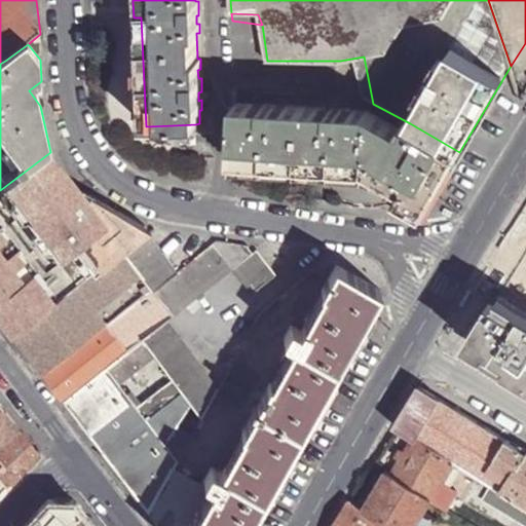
[(425,212),(459,152),(410,123),(406,130),(372,112),(236,104),(232,160),(283,163),(368,168),(403,189),(399,196),(425,212)]
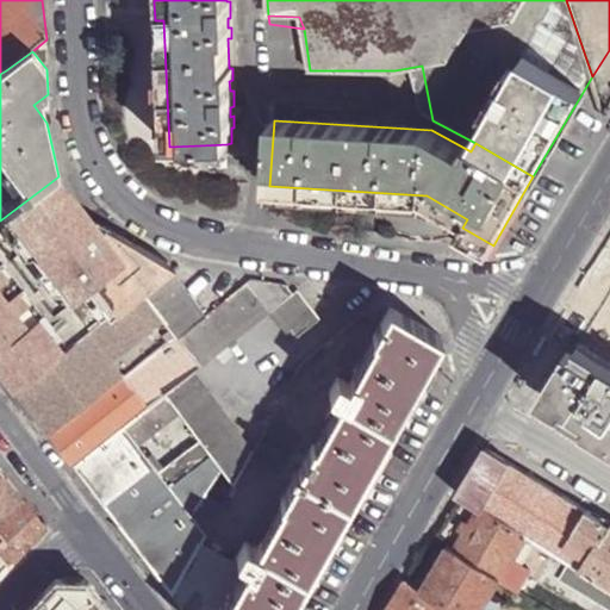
[(226,166),(226,144),(200,145),(201,166),(226,166)]
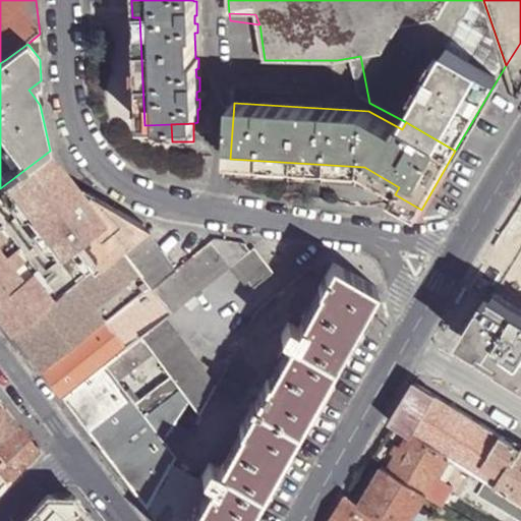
[(55,169),(50,151),(0,188),(0,320),(13,337),(105,265),(120,252),(125,248),(145,233),(150,230),(85,197),(83,201),(83,199),(82,198),(81,196),(79,195),(78,194),(76,194),(74,194),(72,194),(70,194),(68,196),(59,181),(61,180),(58,174),(56,172),(55,169)]
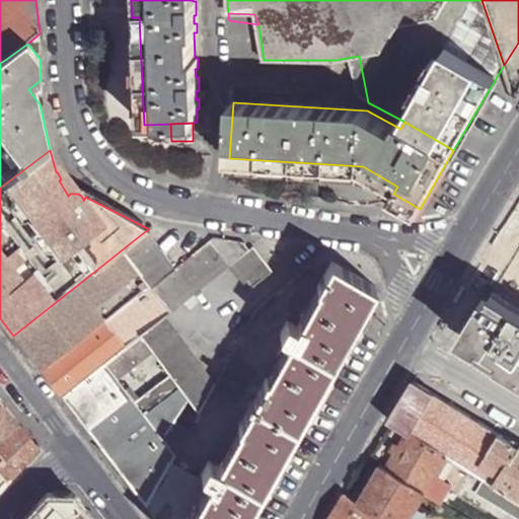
[(144,232),(125,247),(120,251),(140,278),(148,288),(149,290),(173,271),(144,232)]
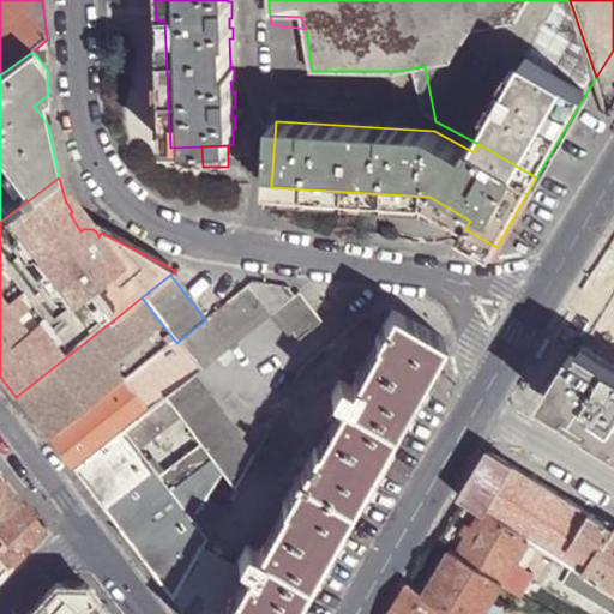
[(247,288),(270,317),(295,296),(289,289),(252,284),(247,288)]
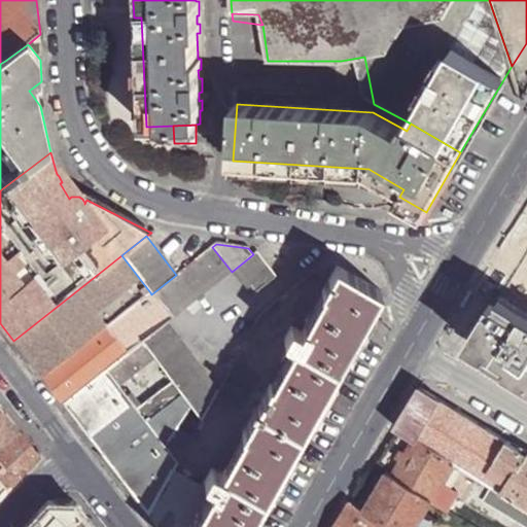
[(212,247),(176,275),(151,294),(170,318),(171,319),(232,272),(212,247)]
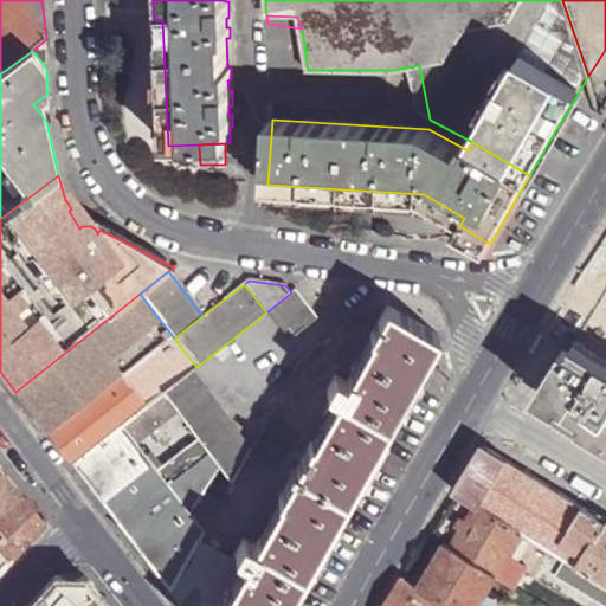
[(291,292),(266,313),(288,341),(317,318),(296,289),(291,292)]
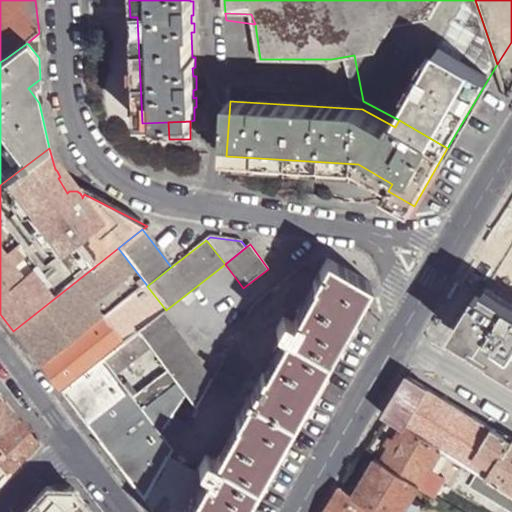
[(486,289),(511,305),(511,250),(503,245),(479,285),(486,289)]
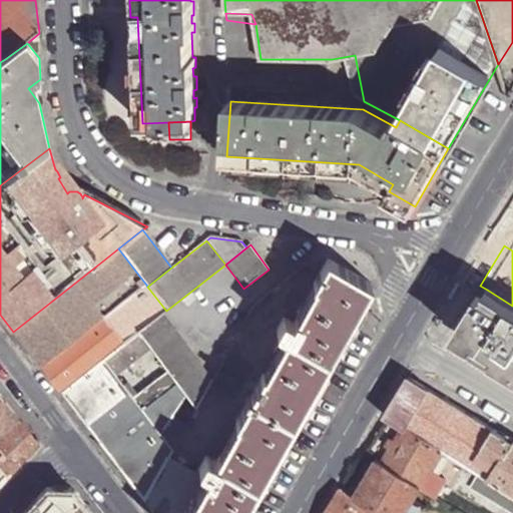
[(103,261),(13,332),(41,368),(103,320),(95,309),(138,275),(118,248),(103,261)]
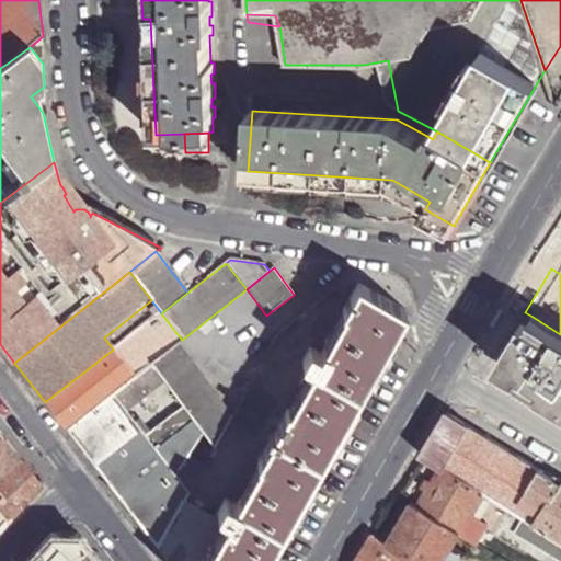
[(157,548),(165,560),(263,560),(319,464),(404,310),(357,284),(348,299),(341,312),(348,316),(325,356),(309,347),(301,362),(317,370),(294,411),(287,408),(273,432),(268,430),(265,435),(271,437),(256,462),(264,466),(240,506),(225,497),(213,517),(183,501),(157,548)]
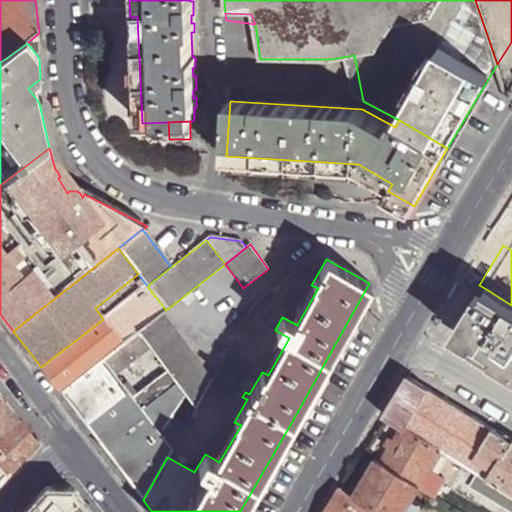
[(147,286),(146,284),(103,319),(122,343),(126,340),(135,332),(160,313),(165,309),(147,286)]
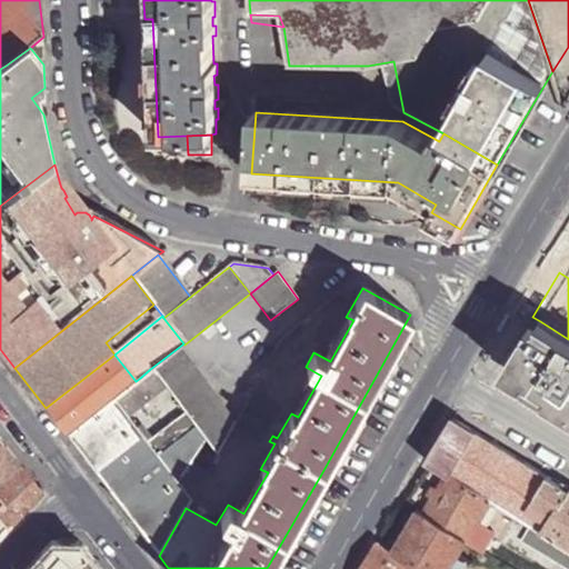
[(568,410),(568,339),(540,321),(536,330),(526,348),(519,358),(536,368),(525,385),(568,410)]
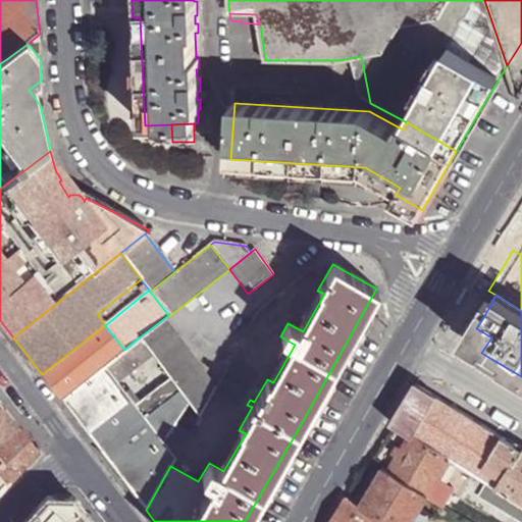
[(176,336),(163,319),(138,338),(152,355),(176,336)]
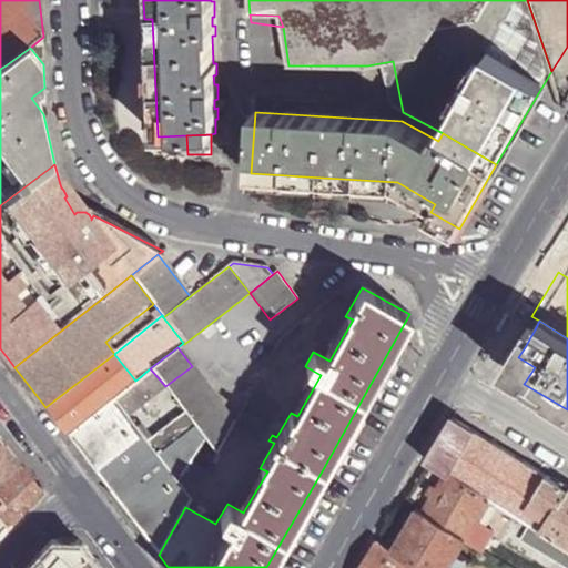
[(114,354),(46,407),(66,435),(112,398),(135,381),(114,354)]
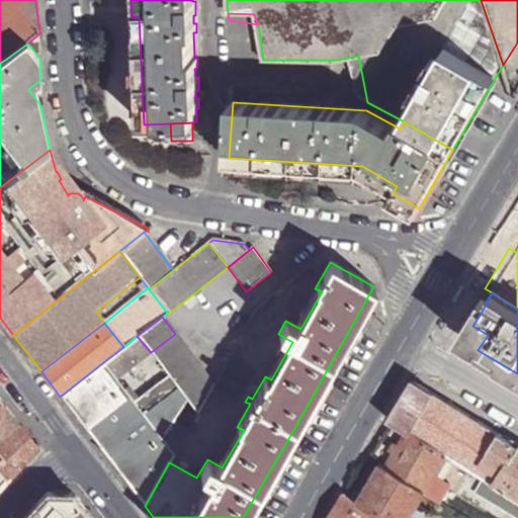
[(463,342),(478,350),(488,335),(472,326),(463,342)]
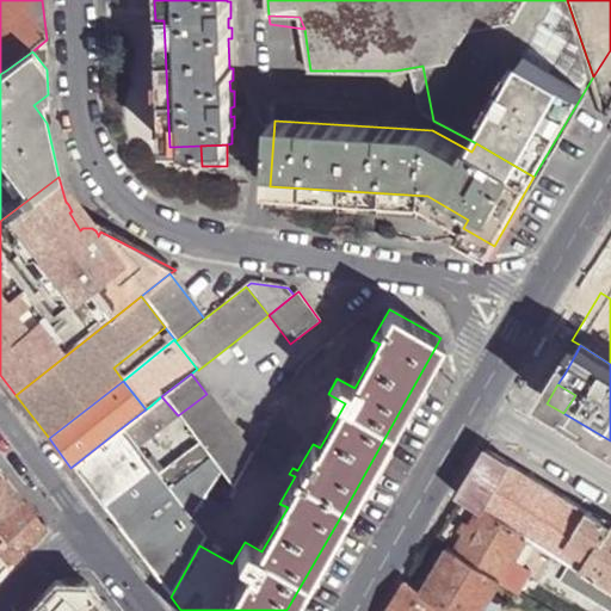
[(252,454),(207,394),(178,415),(199,444),(222,473),(233,487),(252,454)]
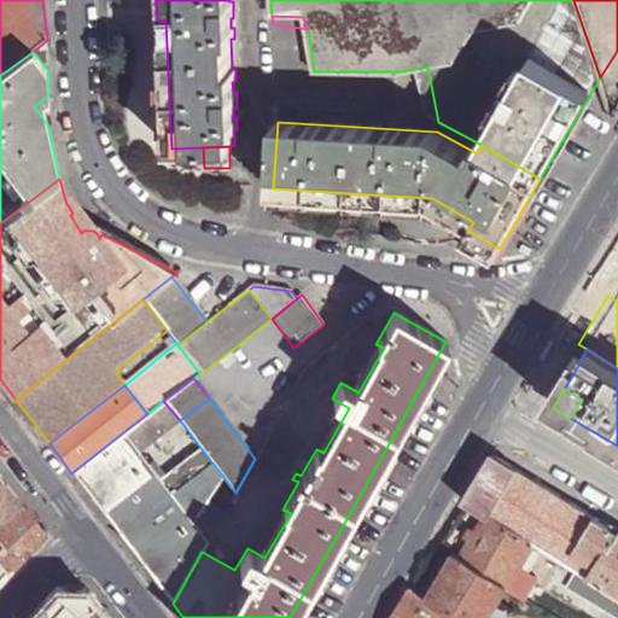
[(180,420),(163,401),(152,410),(167,430),(180,420)]
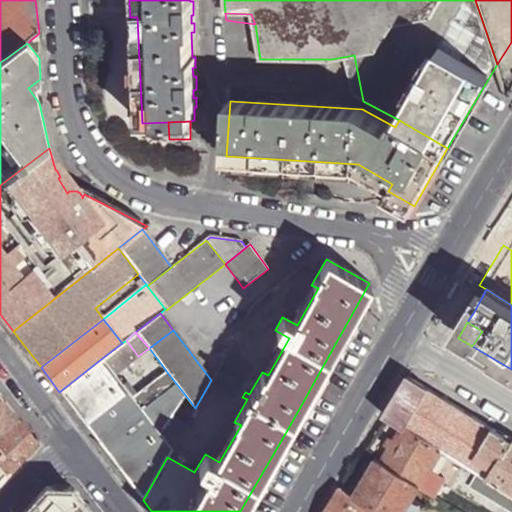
[(126,340),(122,343),(101,359),(113,375),(138,356),(126,340)]
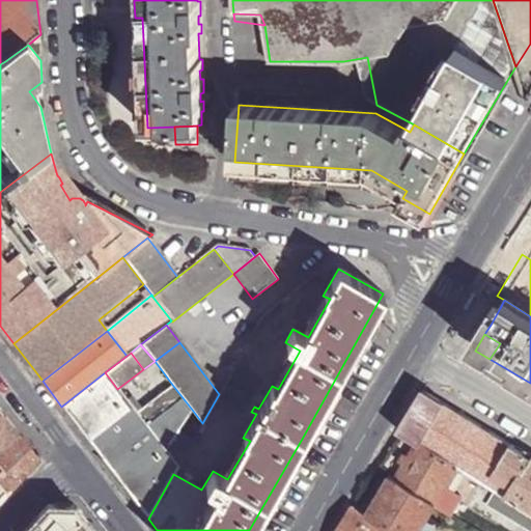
[(105,372),(61,407),(75,423),(148,519),(173,474),(177,467),(191,442),(177,432),(193,411),(173,386),(137,415),(117,389),(105,372)]
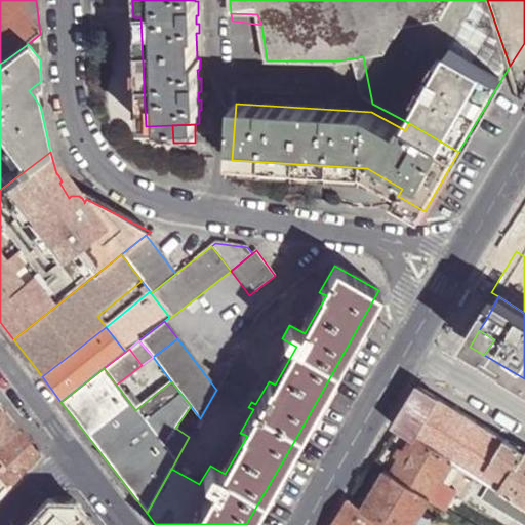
[(240,392),(225,382),(221,388),(237,397),(240,392)]
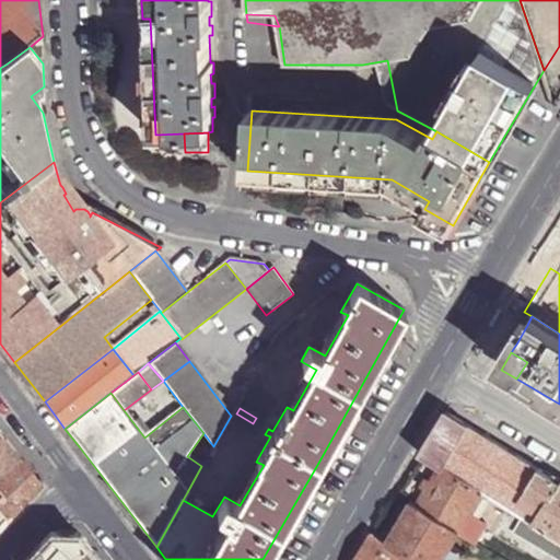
[(447,411),(421,453),(442,465),(444,467),(470,426),(447,411)]
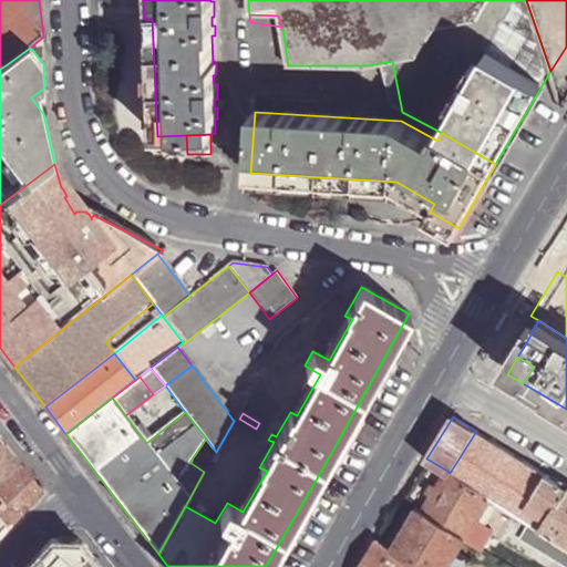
[(450,473),(490,497),(506,507),(519,516),(546,473),(476,431),(450,473)]
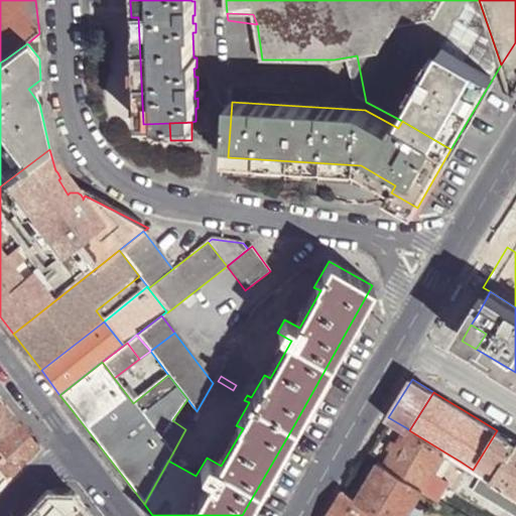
[(0,438),(17,425),(2,406),(0,406),(0,438)]
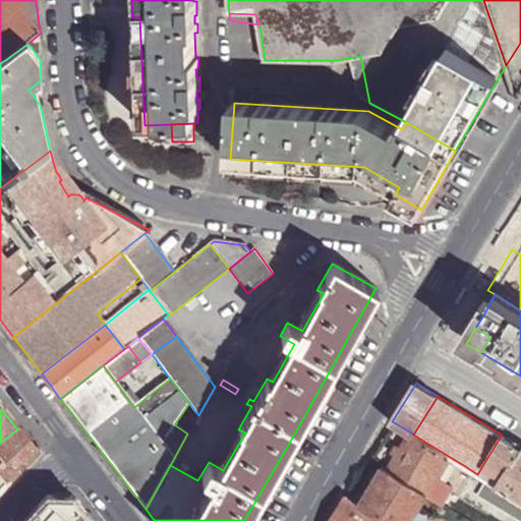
[(39,453),(19,427),(17,429),(0,443),(0,477),(3,481),(7,487),(39,453)]
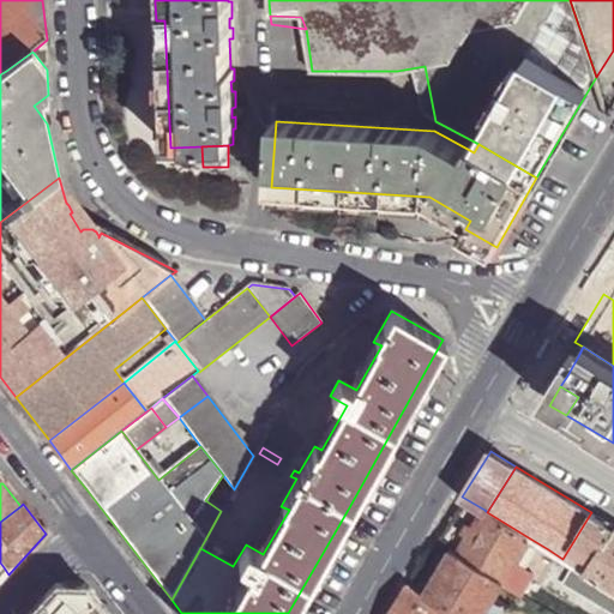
[(485,510),(458,554),(504,582),(530,539),(487,512),(485,510)]
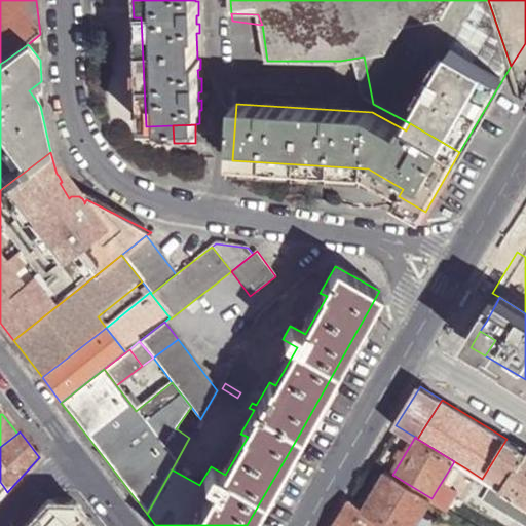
[(525,450),(506,439),(482,479),(493,485),(525,505),(525,450)]
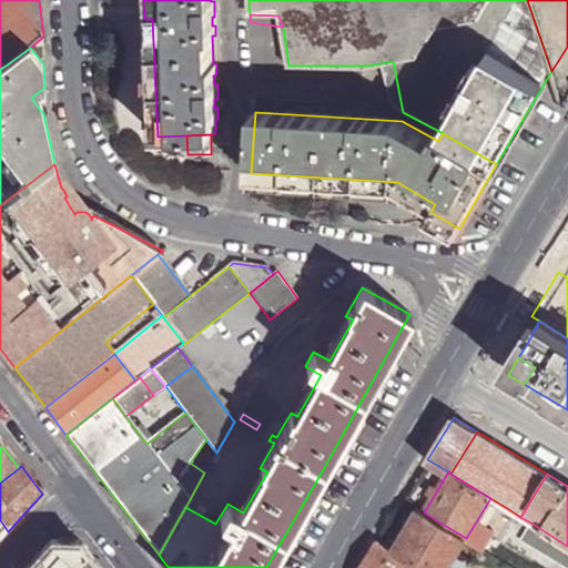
[(490,498),(466,538),(483,548),(492,534),(498,523),(507,508),(490,498)]
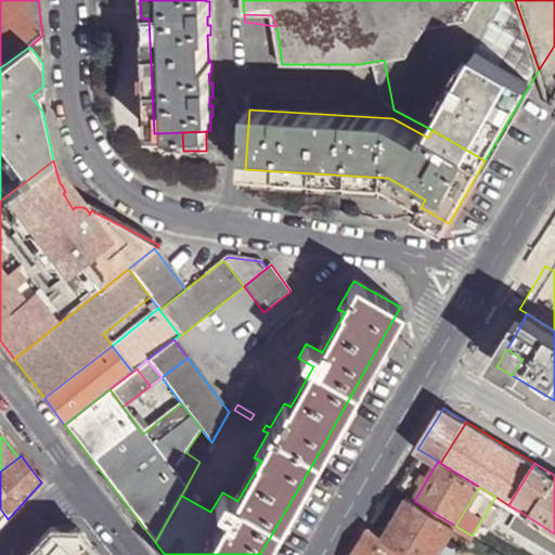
[(408,497),(384,537),(414,554),(437,554),(447,540),(455,526),(414,501),(408,497)]
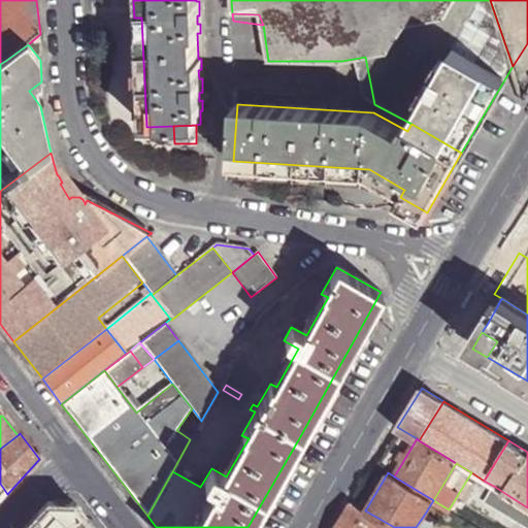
[(463,486),(457,496),(464,501),(470,490),(463,486)]
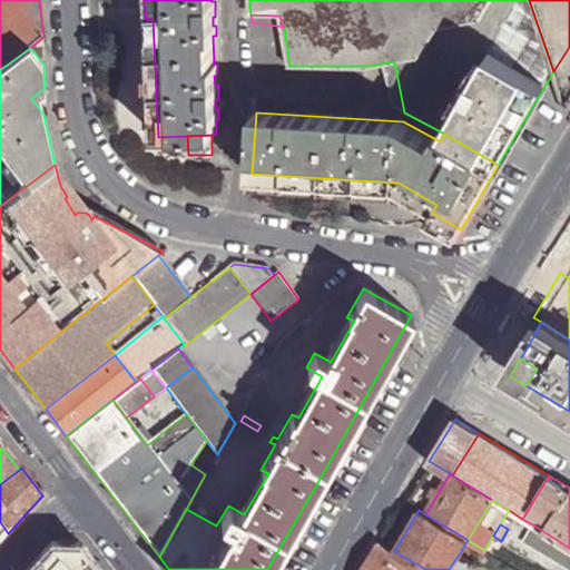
[(524,540),(569,567),(569,548),(534,526),(524,540)]
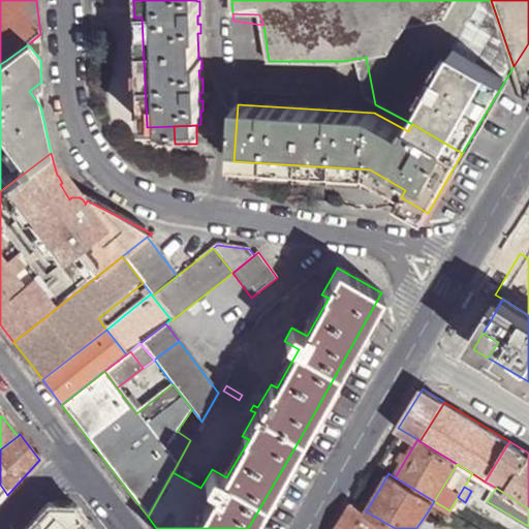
[(94,528),(75,503),(50,502),(24,528),(94,528)]
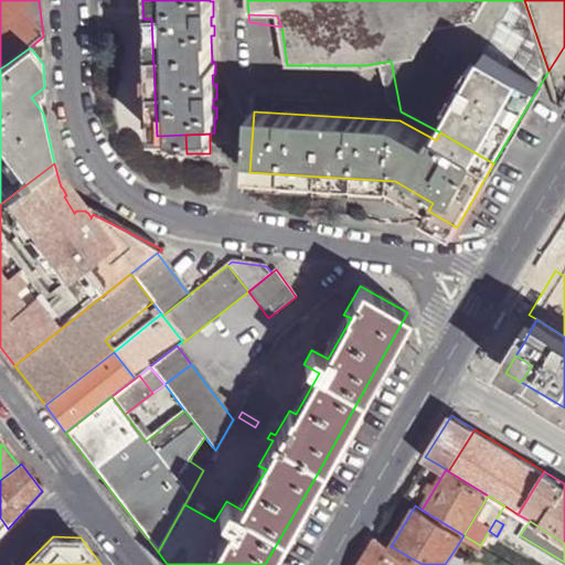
[(376,537),(359,564),(422,564),(391,546),(376,537)]
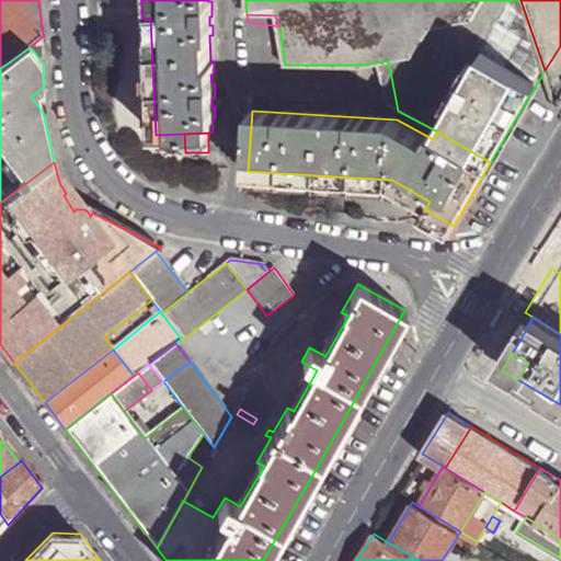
[(451,546),(442,560),(462,560),(467,554),(451,546)]
